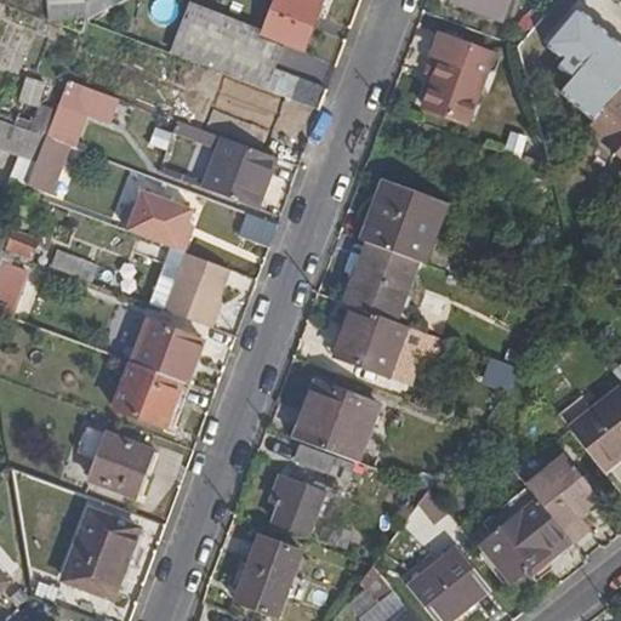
[(49,0),(51,18),(87,16),(86,7),(85,0),(49,0)]
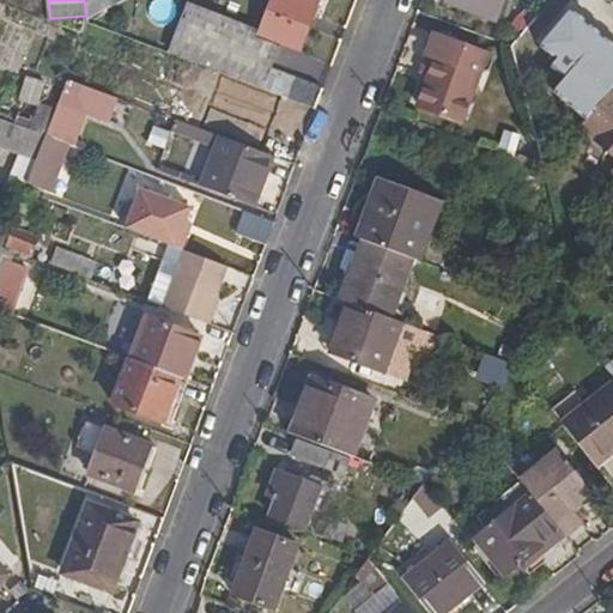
[(97,0),(85,7),(86,16),(86,25),(129,0),(97,0)]
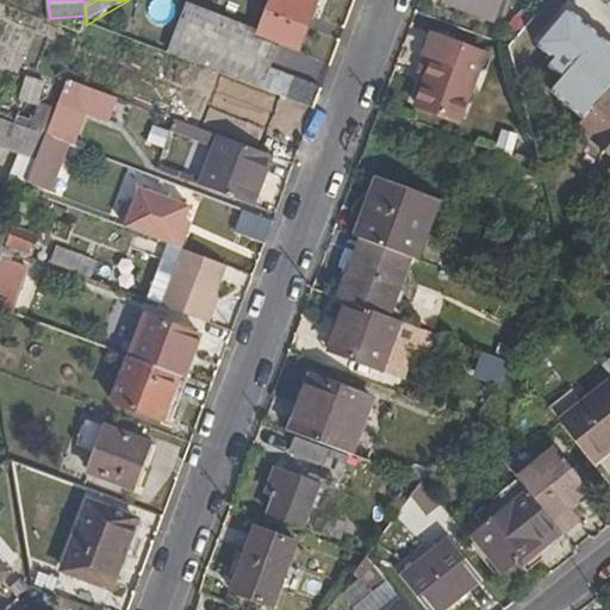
[(187,2),(178,27),(167,55),(212,73),(286,100),(316,112),(324,88),(272,69),(281,44),(299,50),(318,0),(271,0),(260,31),(187,2)]
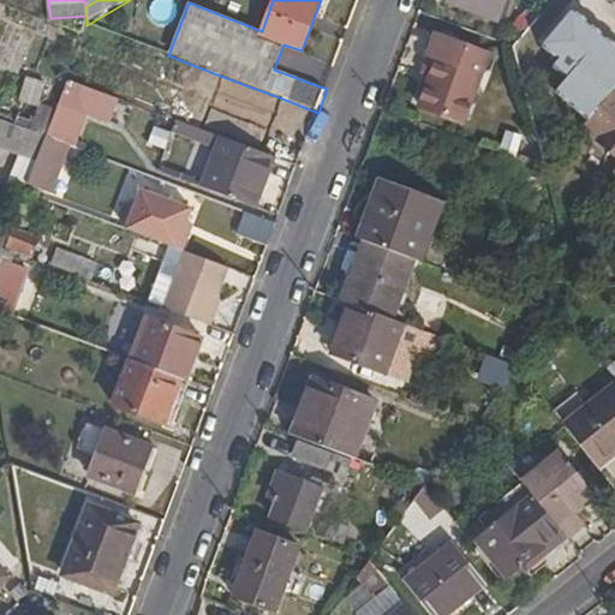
[(461,0),(459,9),(499,23),(507,0),(461,0)]
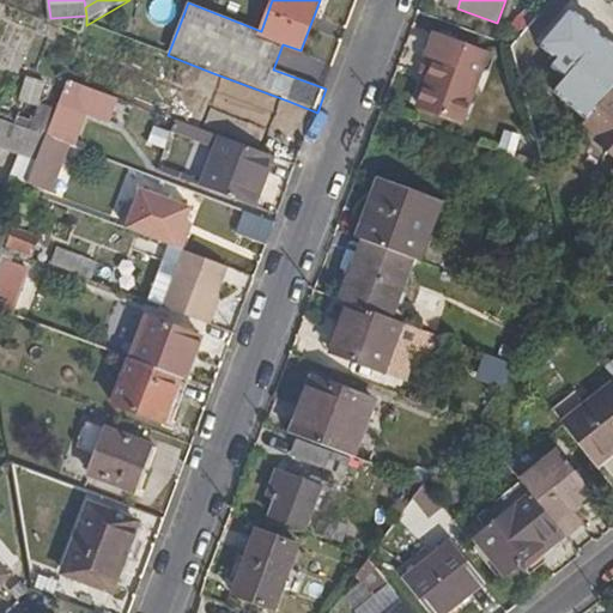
[(571,0),(552,0),(529,28),(540,37),(571,0)]
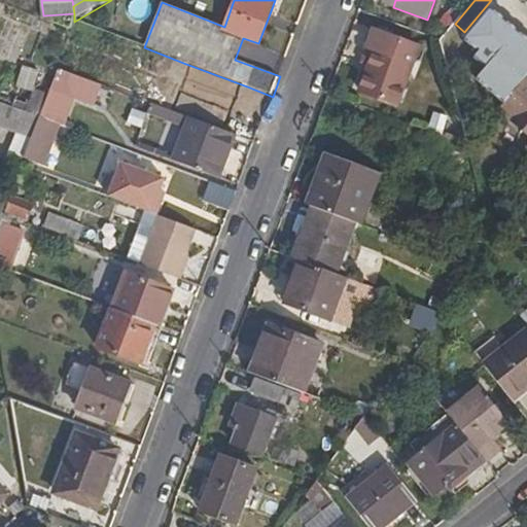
[(492,0),(491,0),(464,32),(480,44),(506,12),(492,0)]
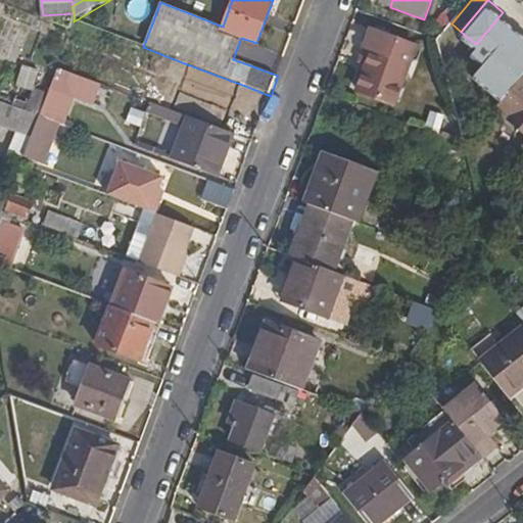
[(143,47),(152,24),(132,15),(123,39),(143,47)]
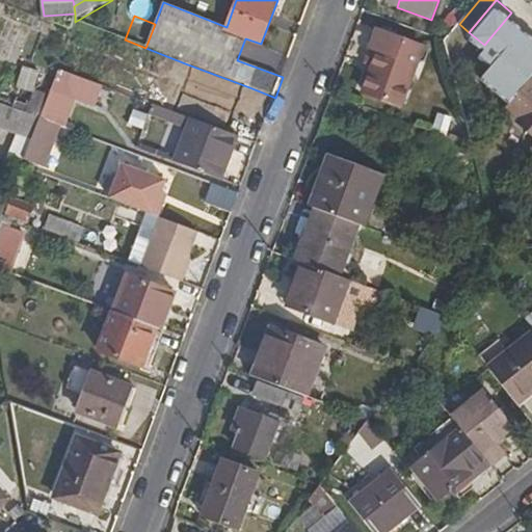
[(469,32),(459,24),(445,41),(454,78),(484,45),(469,32)]
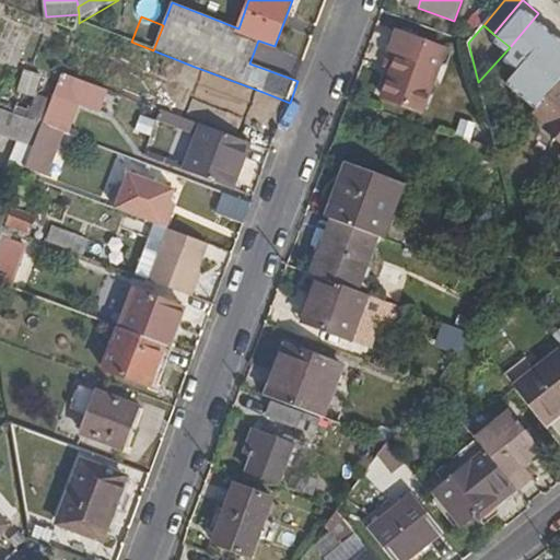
[(373,96),(419,113),(442,51),(397,35),(373,96)]
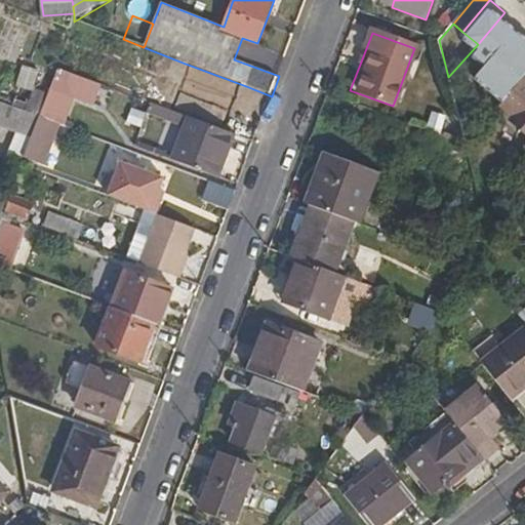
[(239,107),(246,86),(183,63),(175,82),(207,94),(198,122),(224,132),(234,105),(239,107)]
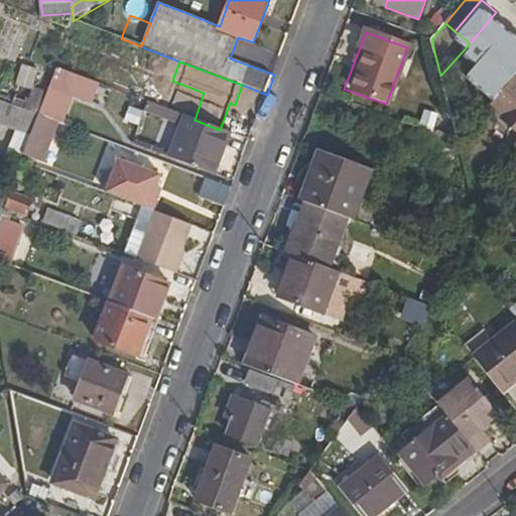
[(93,105),(102,85),(56,67),(45,95),(38,115),(59,123),(63,124),(75,98),(93,105)]
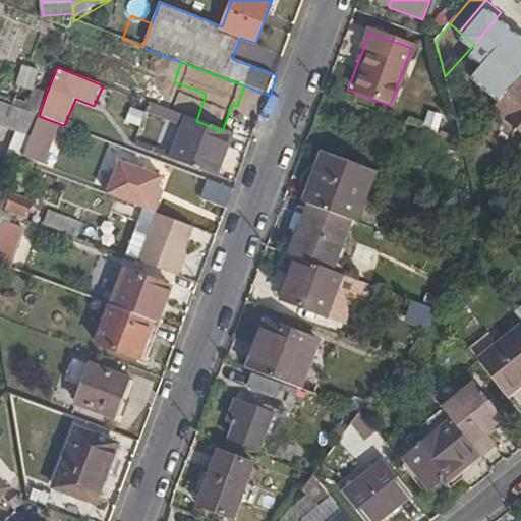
[(24,69),(11,106),(39,116),(46,96),(36,92),(41,75),(24,69)]
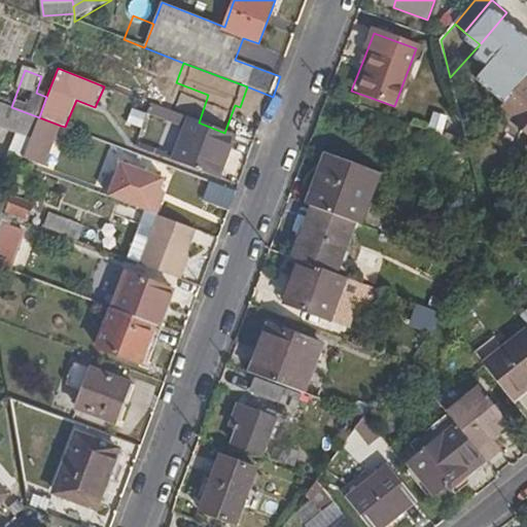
[(417,119),(440,124),(446,73),(424,71),(417,119)]
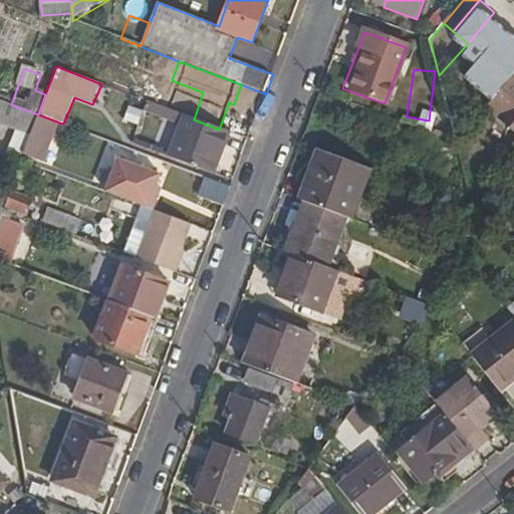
[(513,75),(487,107),(513,130),(513,75)]
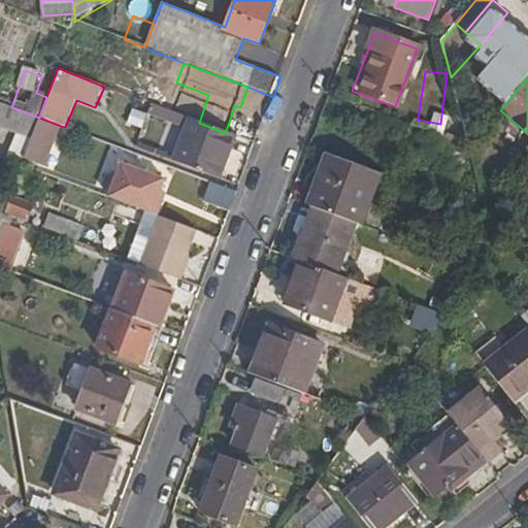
[(0,127),(14,133),(5,159),(21,165),(25,156),(39,118),(11,107),(0,102),(0,127)]
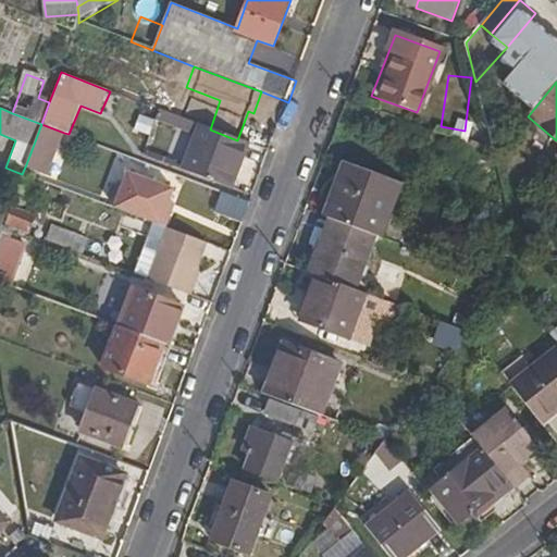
[(157,110),(153,122),(184,128),(186,116),(157,110)]
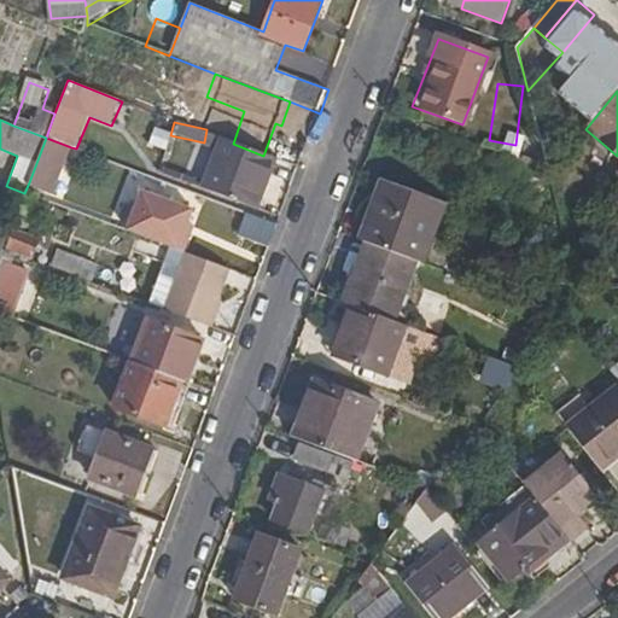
[(46,138),(29,182),(54,192),(71,147),(46,138)]
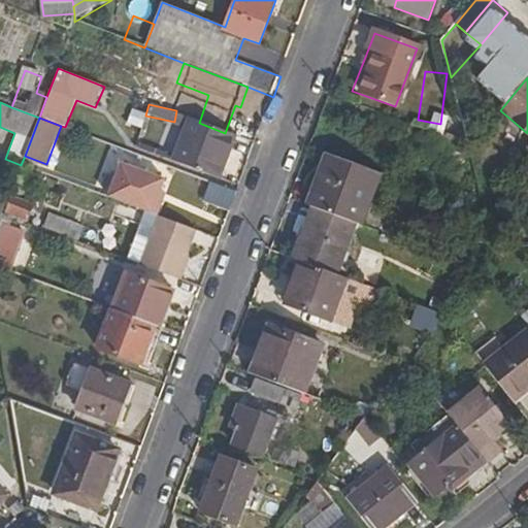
[(217,179),(233,136),(225,133),(199,123),(190,120),(173,163),(217,179)]
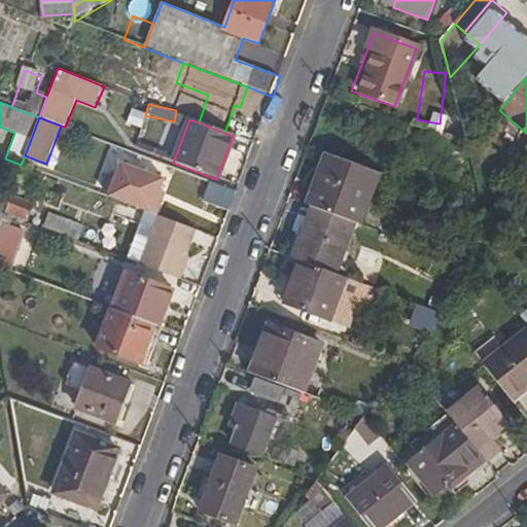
[(358,225),(377,174),(327,154),(309,206),(316,209),(355,224),(358,225)]
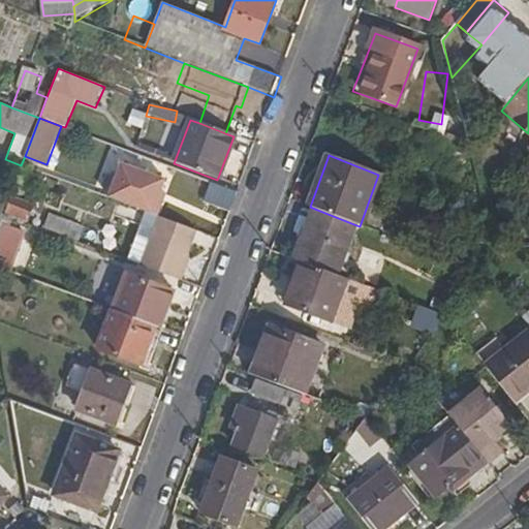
[(0,175),(16,181),(20,168),(21,165),(5,159),(0,157),(0,175)]
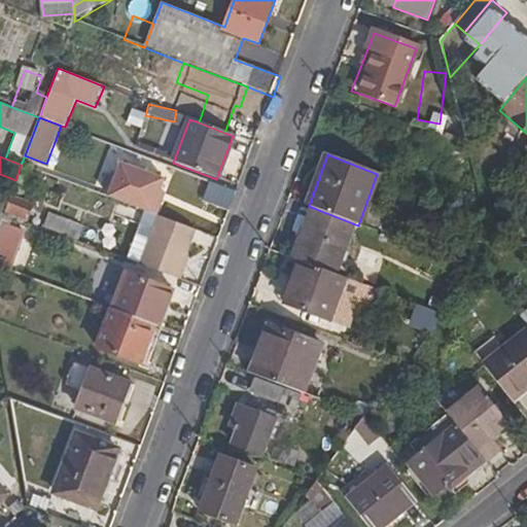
[(108,198),(155,216),(162,201),(156,199),(160,191),(164,181),(120,165),(108,198)]
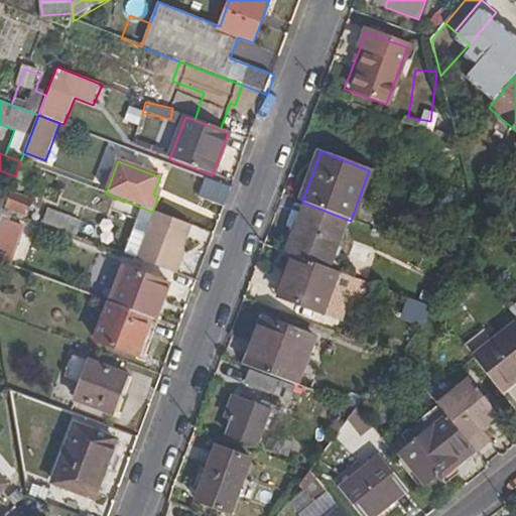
[(201,199),(224,208),(232,188),(208,179),(201,199)]
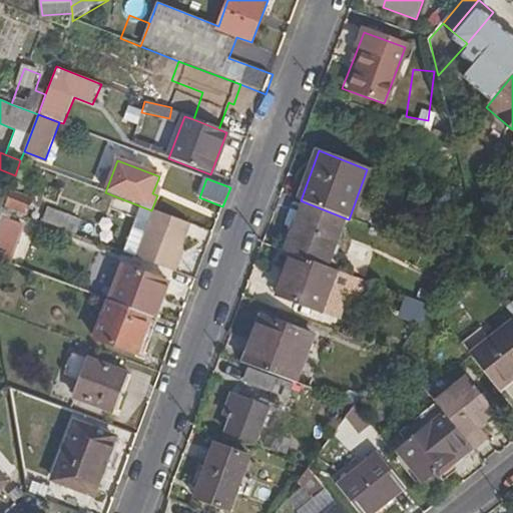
[(24,194),(9,189),(3,207),(21,214),(28,195),(24,194)]
